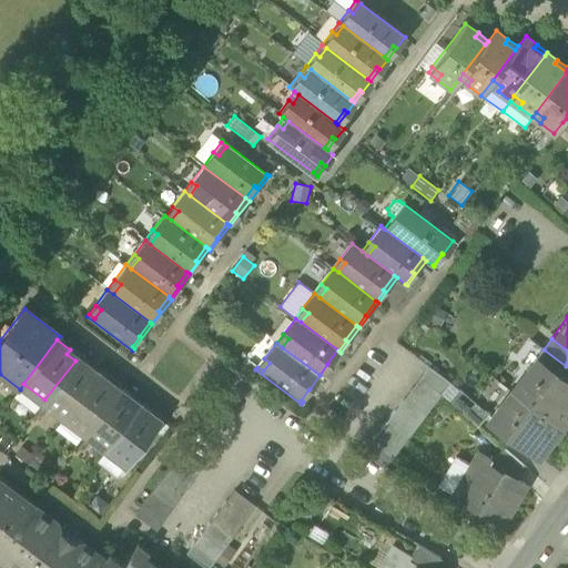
[(78,356),(70,350),(67,354),(75,361),(78,356)]
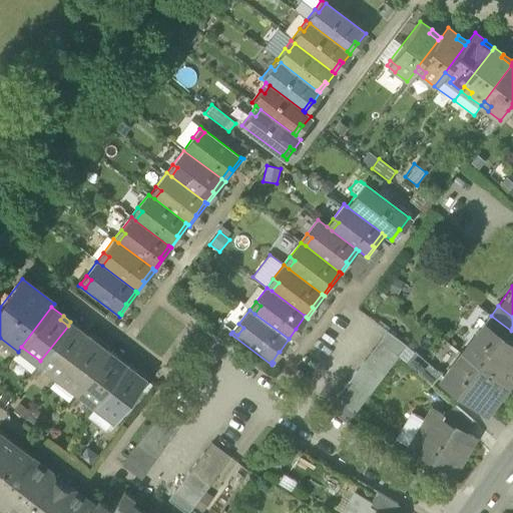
[(296,329),(289,339),(291,341),(308,319),(306,317),(305,316),(296,329)]
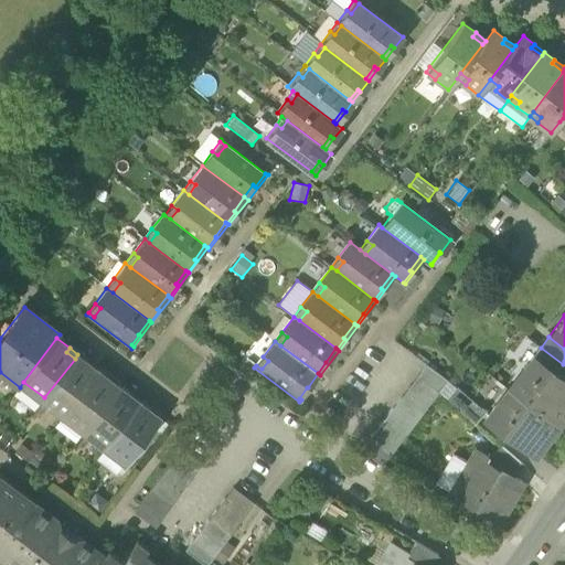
[(555,375),(563,364),(541,348),(532,359),(555,375)]
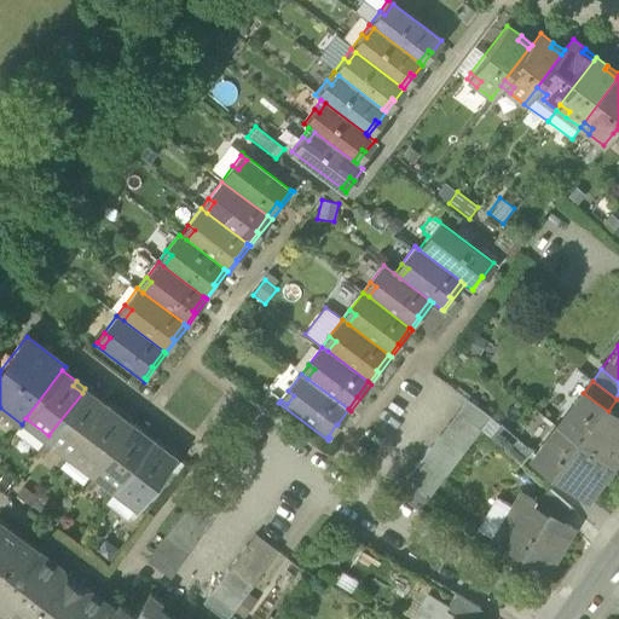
[(85,388),(82,393),(48,435),(71,453),(105,409),(96,401),(99,398),(85,388)]
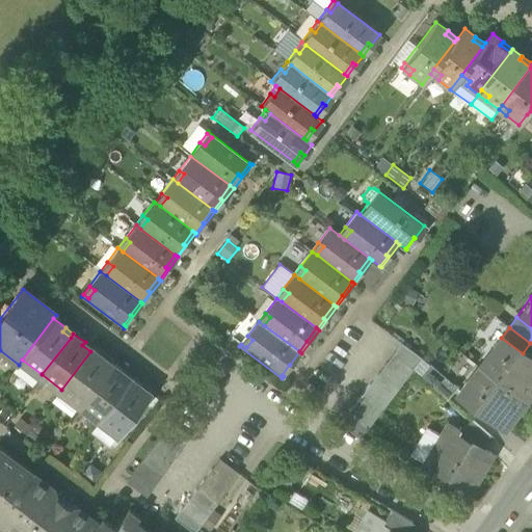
[(247,336),(241,344),(246,347),(253,340),(247,336)]
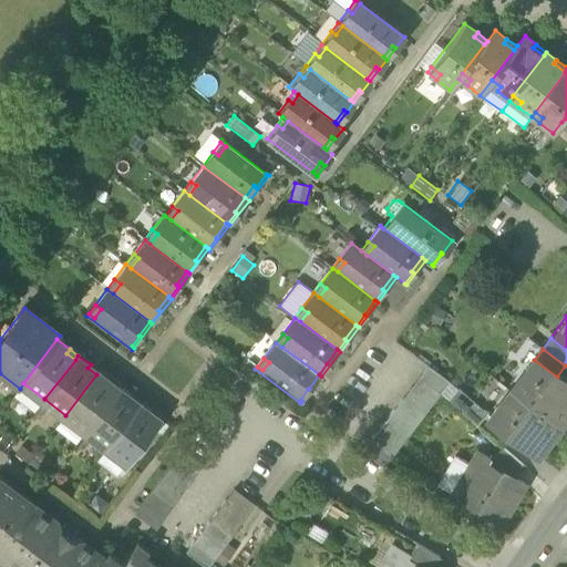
[(534,360),(511,391),(560,429),(566,419),(566,384),(565,388),(555,380),(557,377),(534,360)]
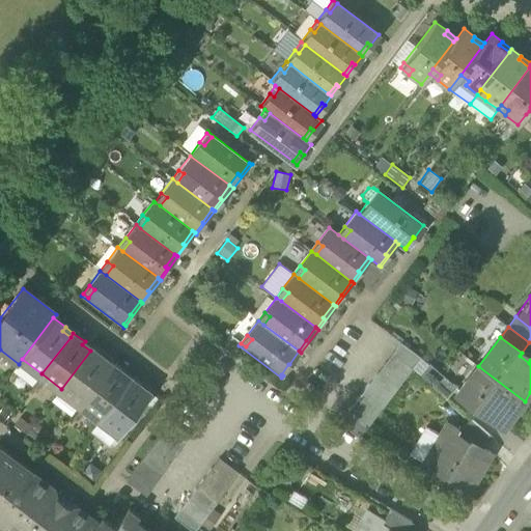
[(92,347),(85,341),(82,344),(90,351),(92,347)]
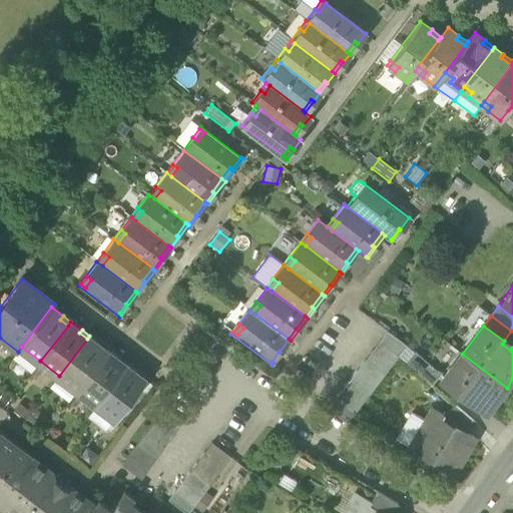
[(386,334),(380,341),(398,357),(405,349),(407,346),(387,332),(386,334)]
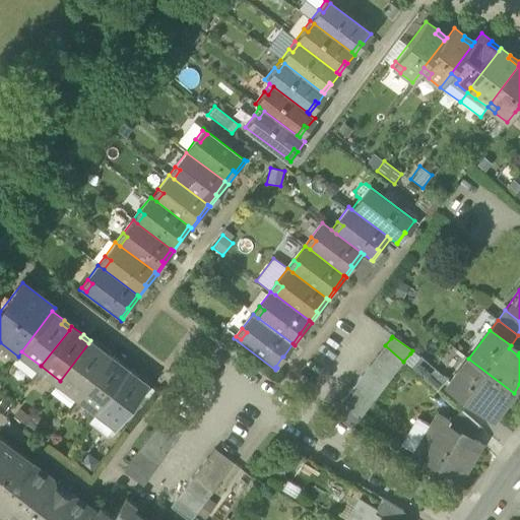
[(90,340),(88,343),(60,381),(79,395),(108,359),(100,352),(102,348),(90,340)]
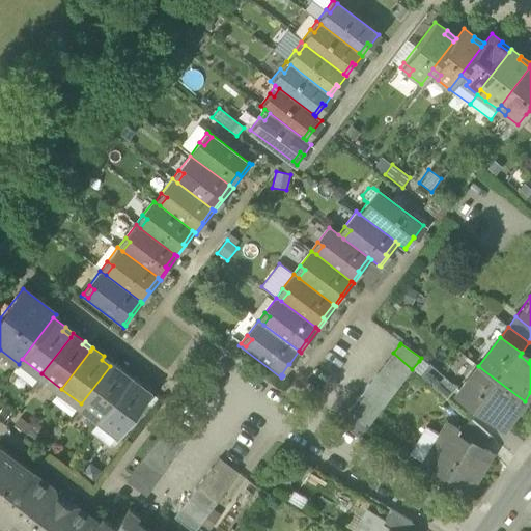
[(283,375),(301,353),(299,351),(289,364),(288,364),(281,374),(283,375)]
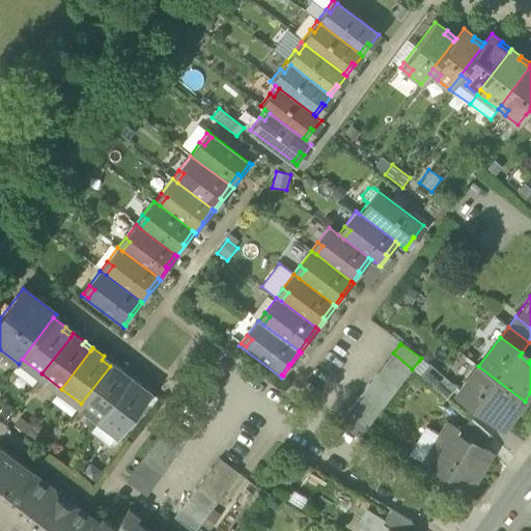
[(393,353),(385,364),(404,380),(412,369),(393,353)]
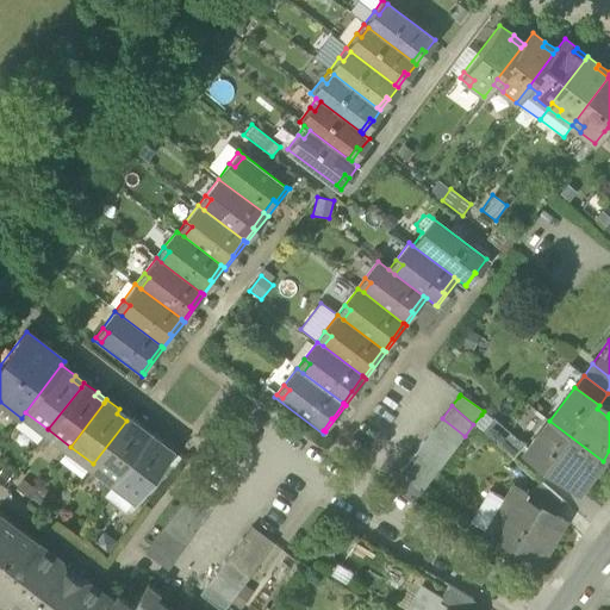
[(609,414),(599,405),(597,409),(608,417),(609,414)]
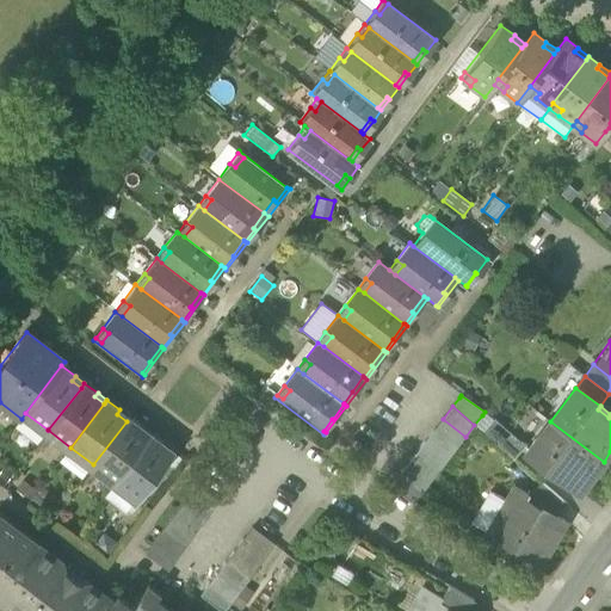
[(129,417),(119,409),(117,414),(127,421),(129,417)]
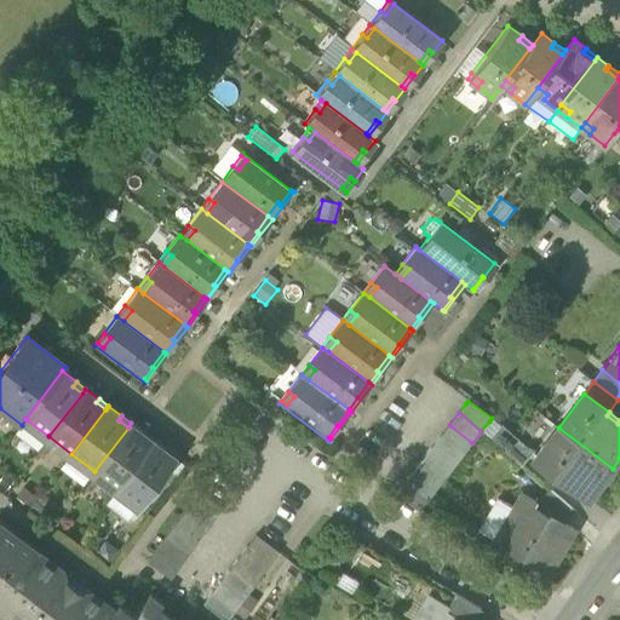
[(26,419),(22,425),(45,442),(49,436),(26,419)]
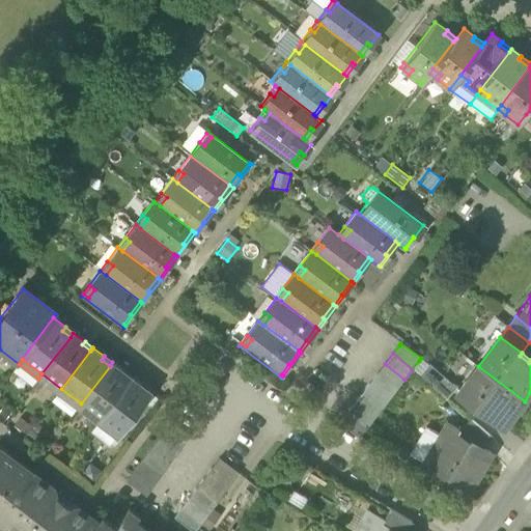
[(112,362),(110,366),(81,403),(101,419),(129,381),(120,374),(123,370),(112,362)]
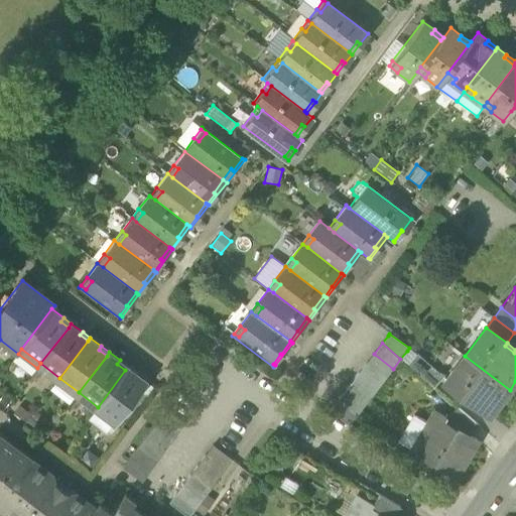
[(30,376),(37,368),(18,354),(11,362),(30,376)]
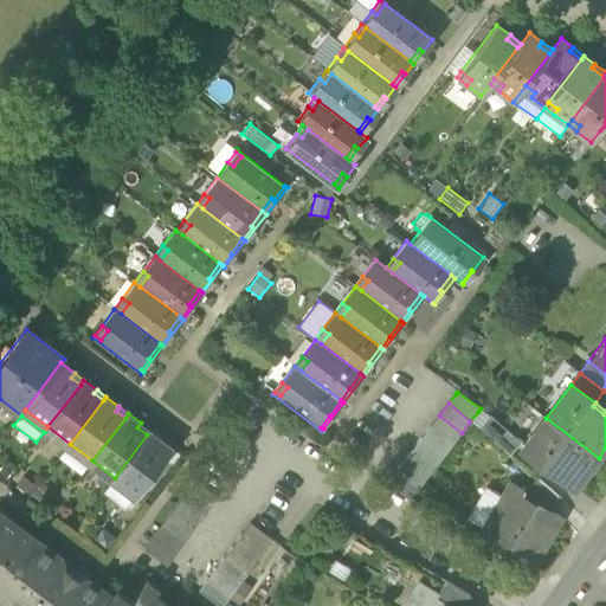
[(439,416),(431,427),(453,444),(462,433),(439,416)]
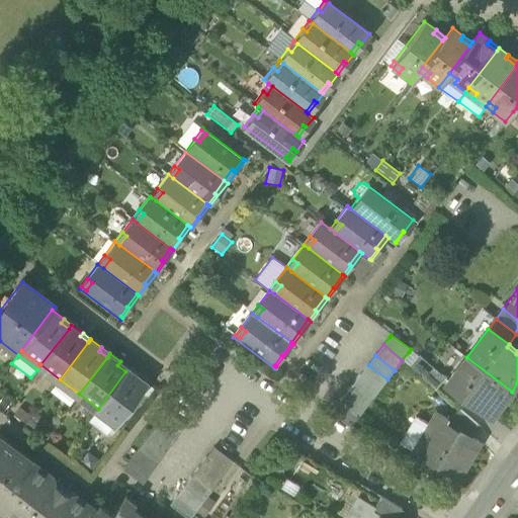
[(410,366),(436,389),(445,378),(419,356),(410,366)]
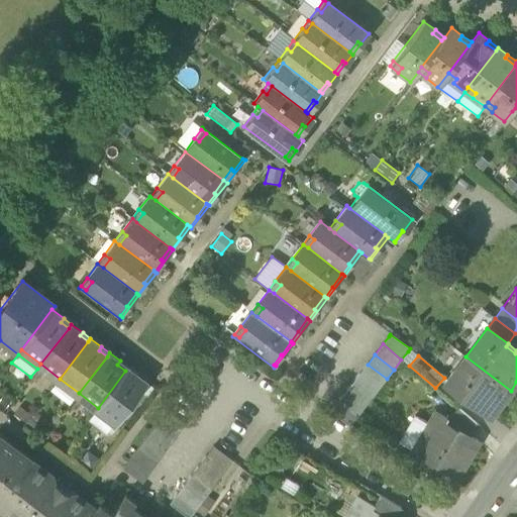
[(490,418),(511,391),(466,356),(445,383),(464,396),(463,398),(485,414),(490,418)]
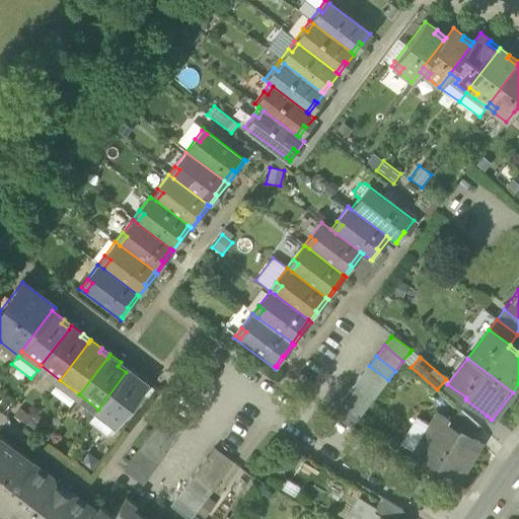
[(129,369),(121,362),(118,366),(126,372),(129,369)]
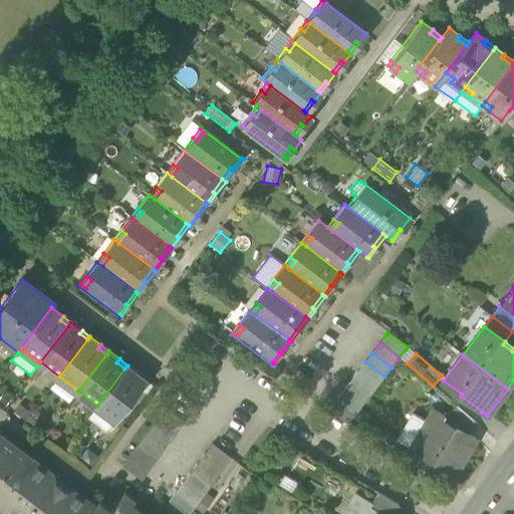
[(40,361),(37,366),(55,380),(59,376),(40,361)]
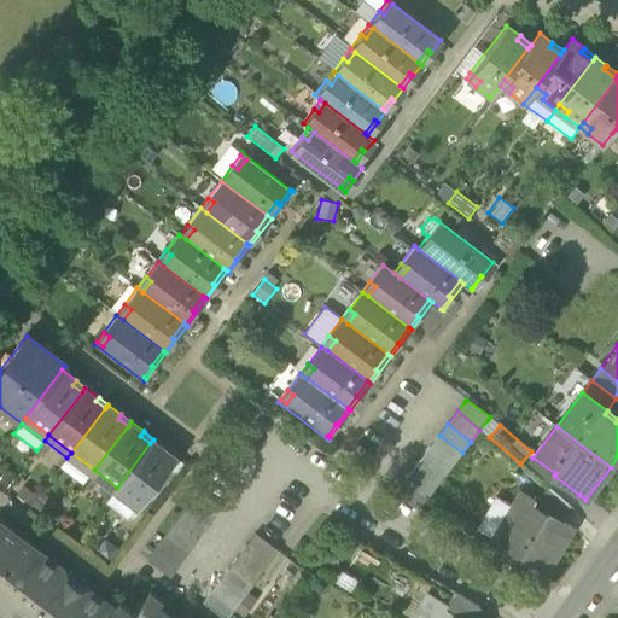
[(439,436),(430,447),(454,465),(462,453),(439,436)]
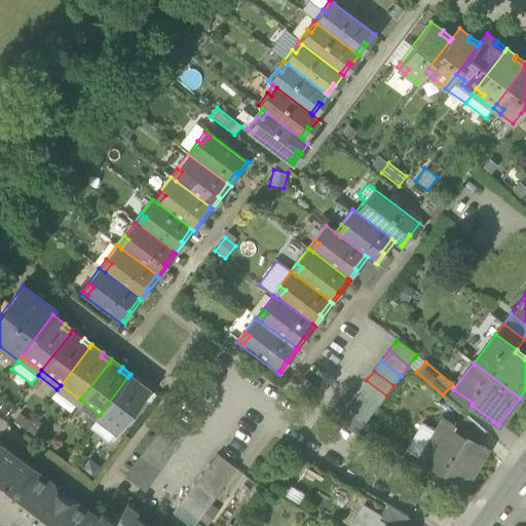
[(130,374),(127,377),(100,415),(96,419),(97,420),(90,428),(109,442),(115,434),(116,435),(148,392),(138,385),(141,381),(130,374)]
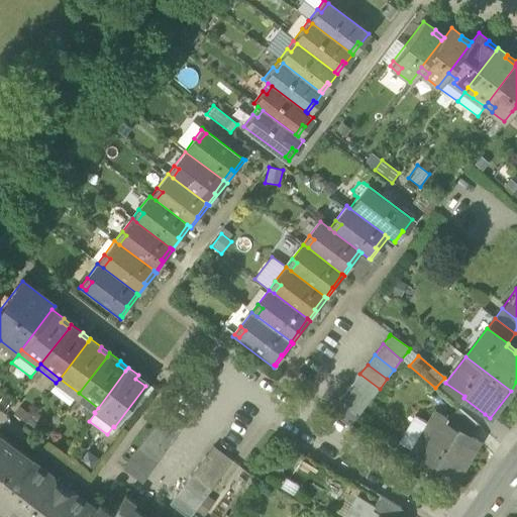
[(359,374),(352,384),(372,398),(380,389),(359,374)]
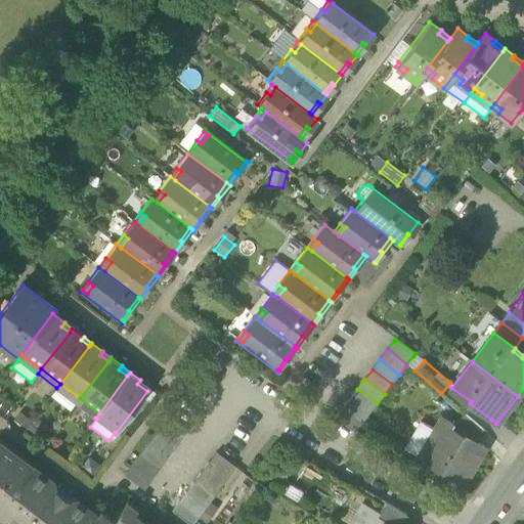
[(150,387),(140,380),(137,384),(147,391),(150,387)]
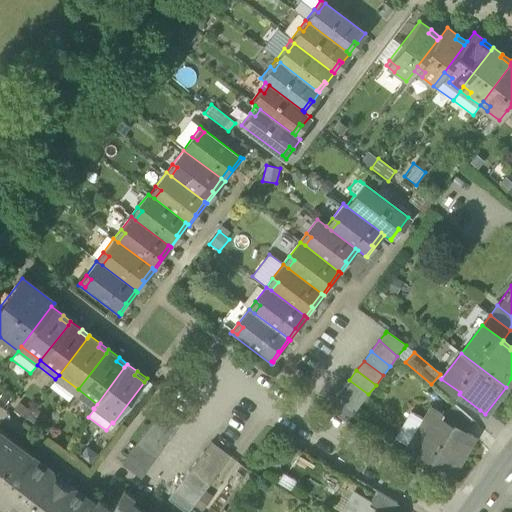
[(59,375),(55,379),(74,394),(78,389),(59,375)]
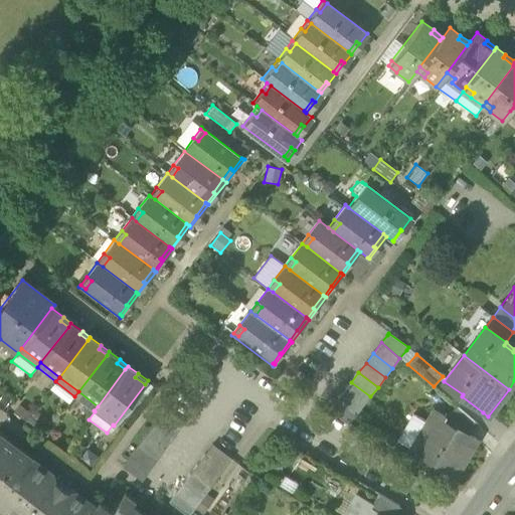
[(74,396),(55,381),(49,389),(68,404),(74,396)]
